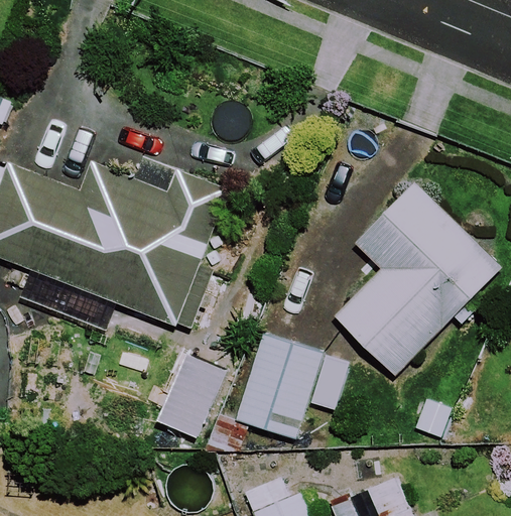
[(65,131),(0,106),(0,257),(31,270),(19,299),(104,333),(116,302),(182,329),(237,195),(140,156),(130,183),(95,169),(85,195),(45,178),(65,131)]
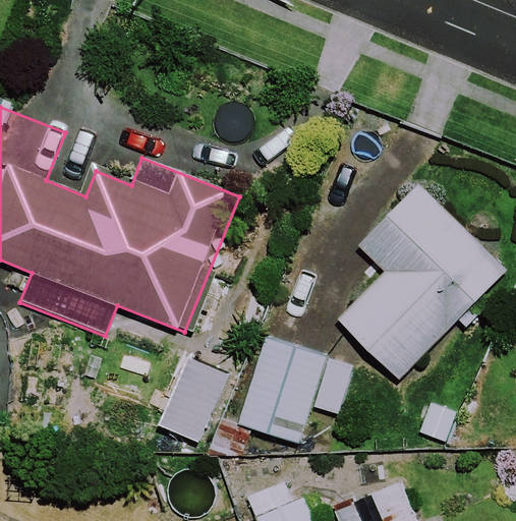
[(504,271),(417,187),(359,248),(385,274),(338,323),(398,380),(504,271)]
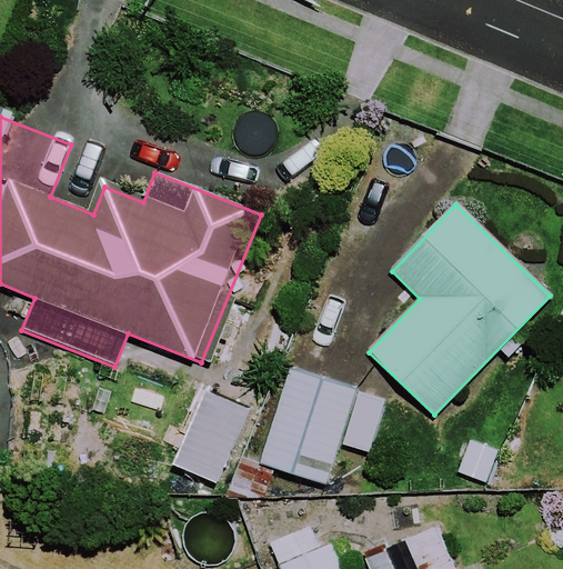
[(357,393),(290,370),(258,461),(324,485),(357,393)]
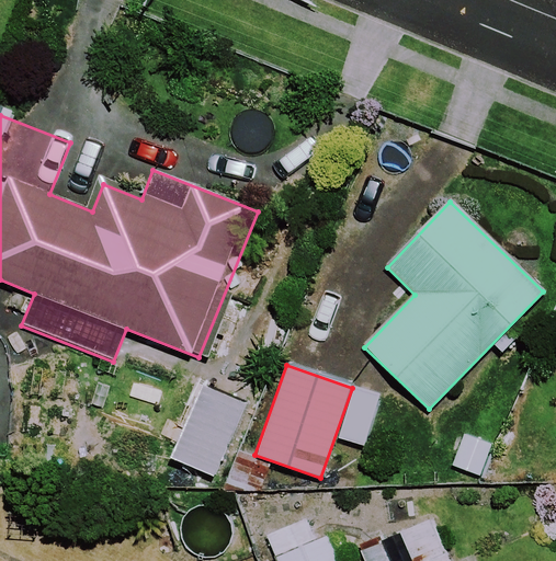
[(338,560),(320,513),(265,534),(275,560),(338,560)]
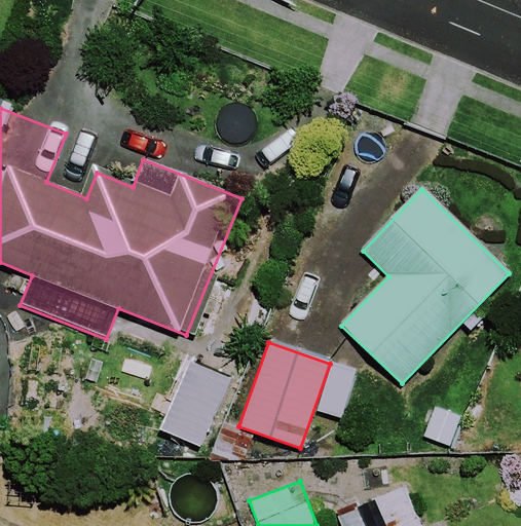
[(423,521),(411,487),(361,504),(368,525),(441,525),(438,516),(423,521)]
